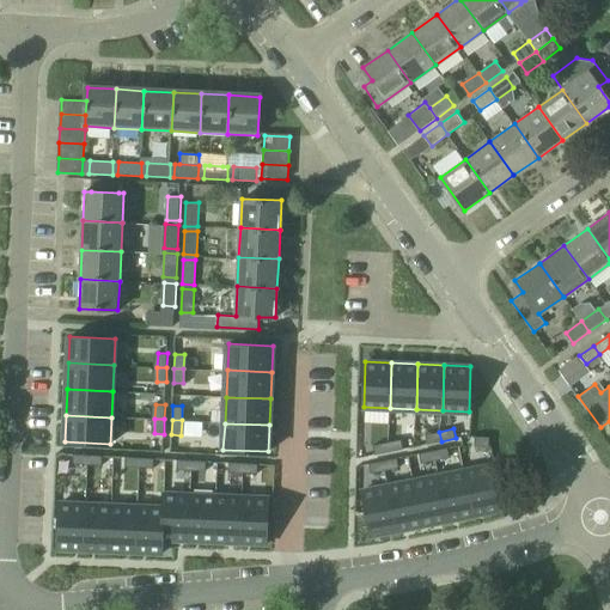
[(439,432),(426,434),(427,444),(441,441),(439,432)]
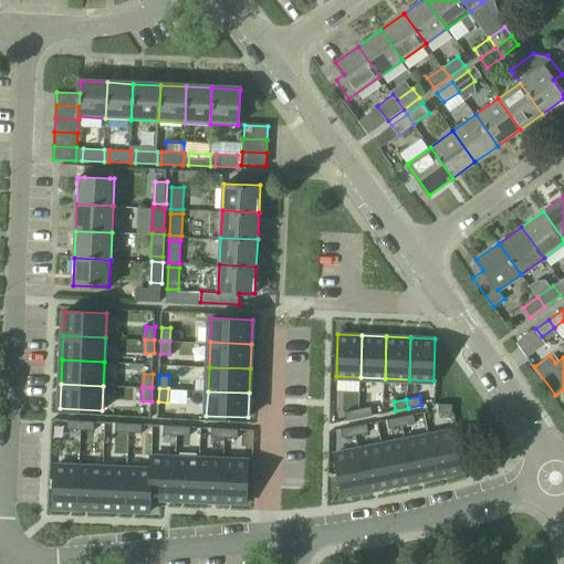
[(439,403),(439,413),(452,413),(452,404),(439,403)]
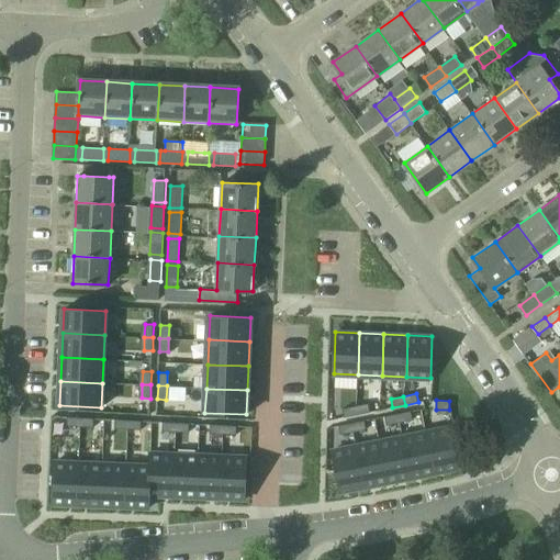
[(369,403),(356,405),(357,414),(370,412),(369,403)]
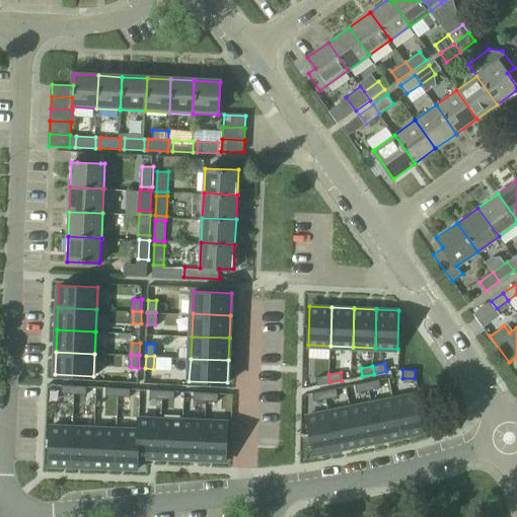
[(267,412),(266,373),(238,373),(239,413),(267,412)]
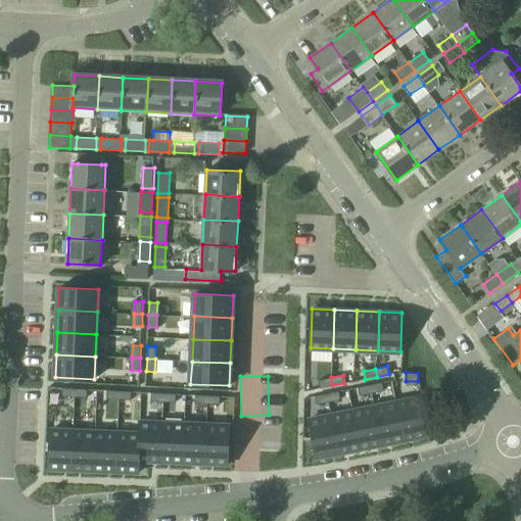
[(331,377),(319,380),(321,388),(332,385),(331,377)]
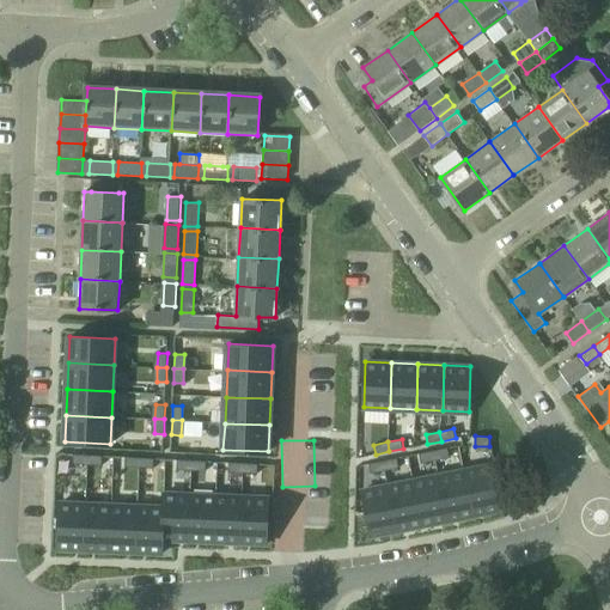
[(447,447),(434,450),(435,459),(450,457),(447,447)]
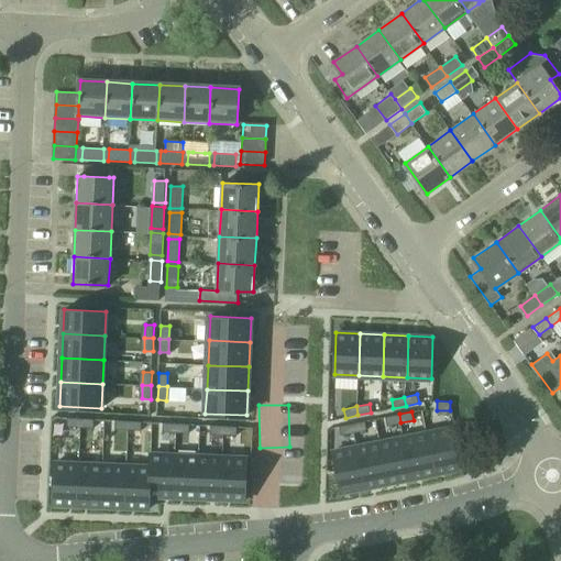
[(399,414),(386,417),(387,426),(400,422),(399,414)]
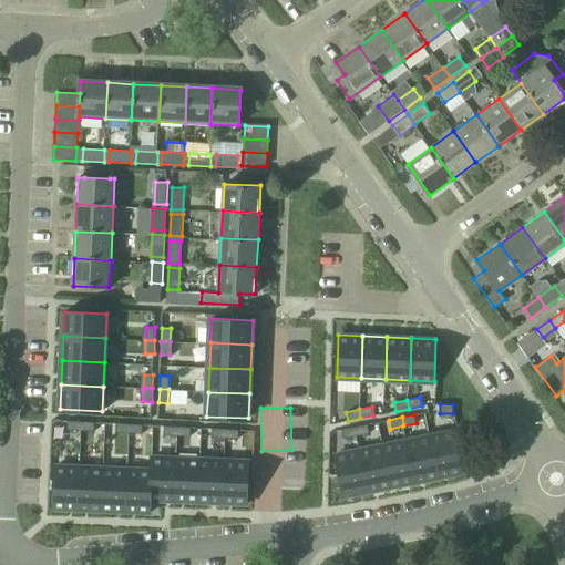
[(69,420),(68,429),(81,430),(82,421),(69,420)]
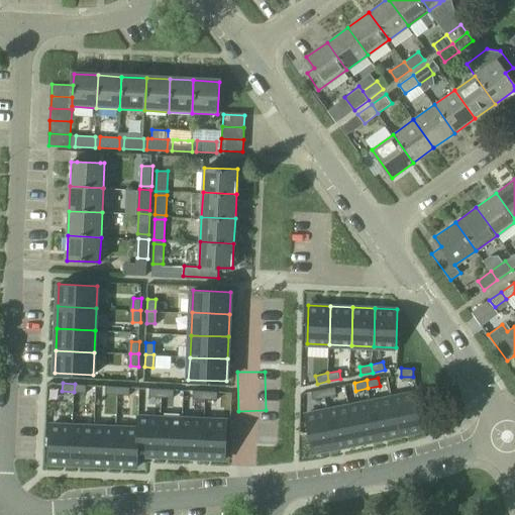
[(75,384),(74,392),(87,393),(87,384),(75,384)]
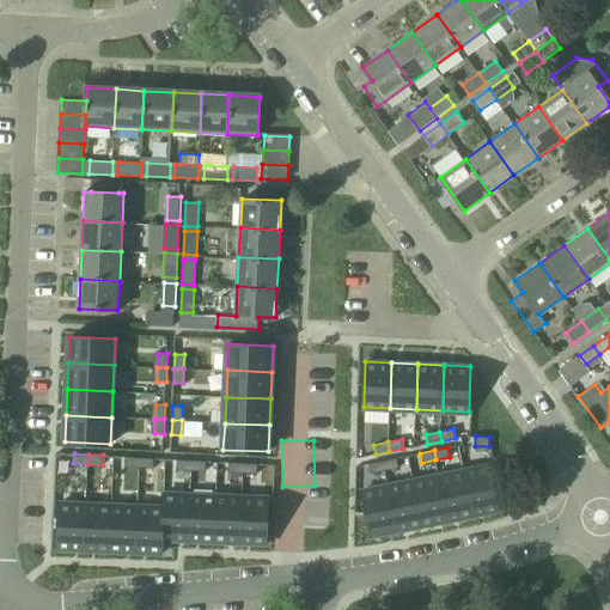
[(126,456),(126,465),(140,467),(140,457),(126,456)]
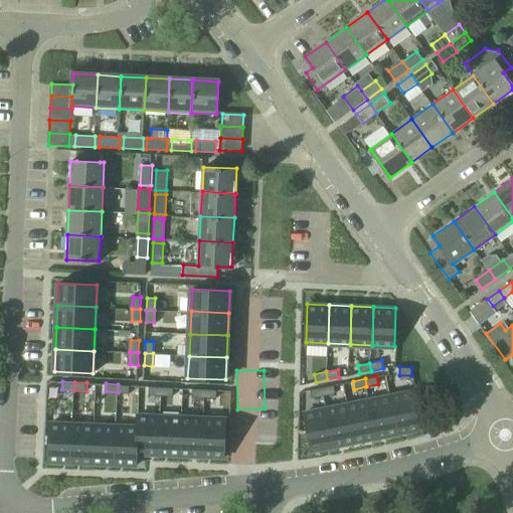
[(118,384),(118,392),(130,393),(130,385),(118,384)]
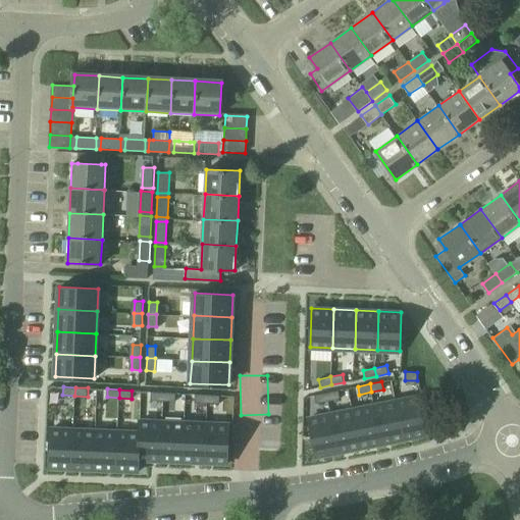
[(339,390),(326,393),(328,401),(341,398),(339,390)]
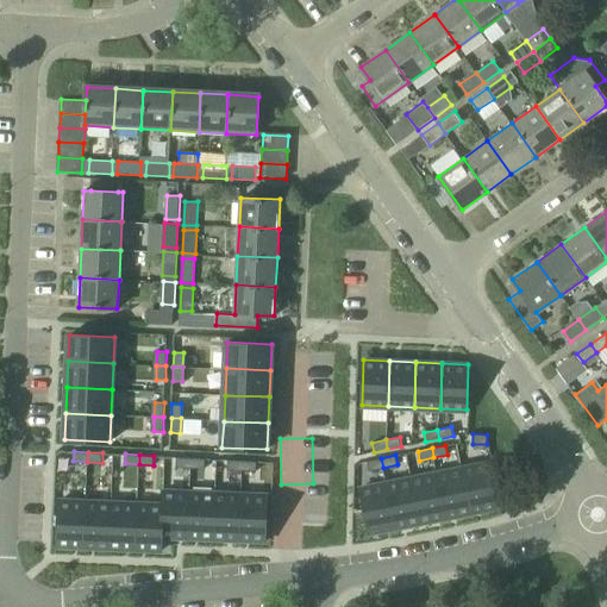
[(176,457),(176,467),(191,467),(192,457),(176,457)]
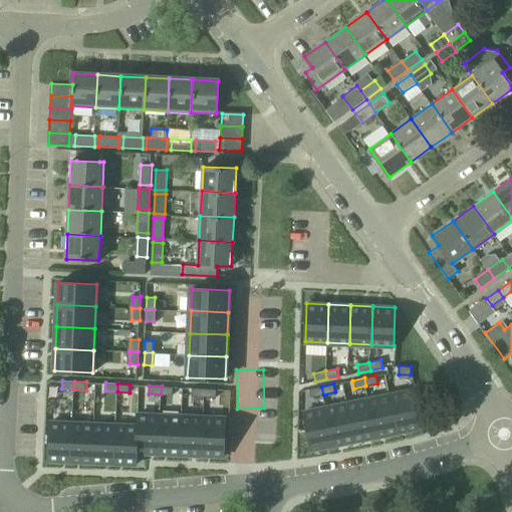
[(162,386),(161,394),(173,395),(174,387),(162,386)]
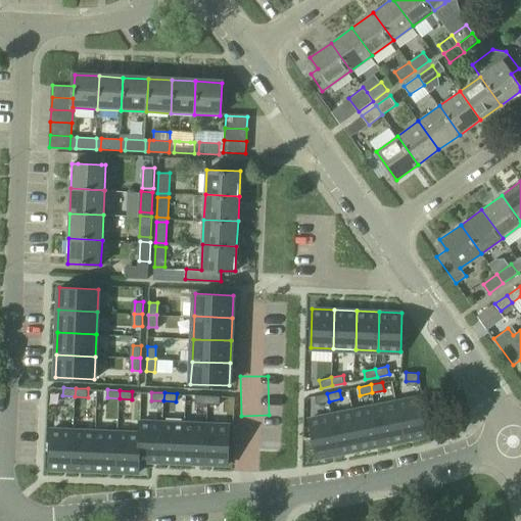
[(327,393),(315,395),(317,404),(329,401),(327,393)]
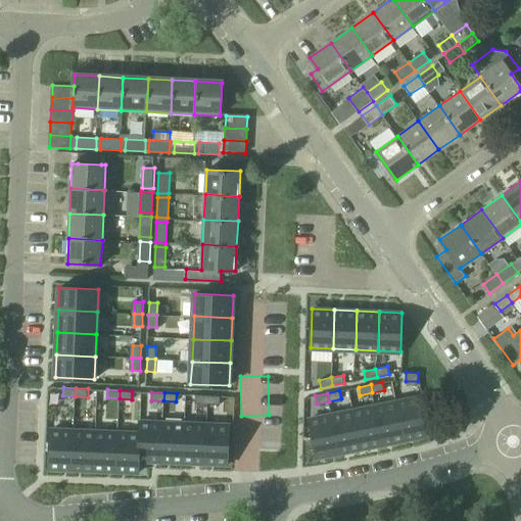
[(195,394),(195,403),(207,404),(208,395),(195,394)]
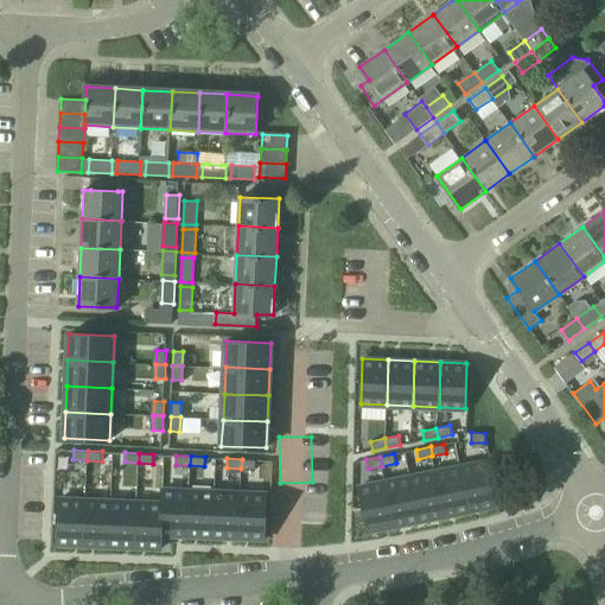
[(242,459),(241,469),(255,469),(256,459),(242,459)]
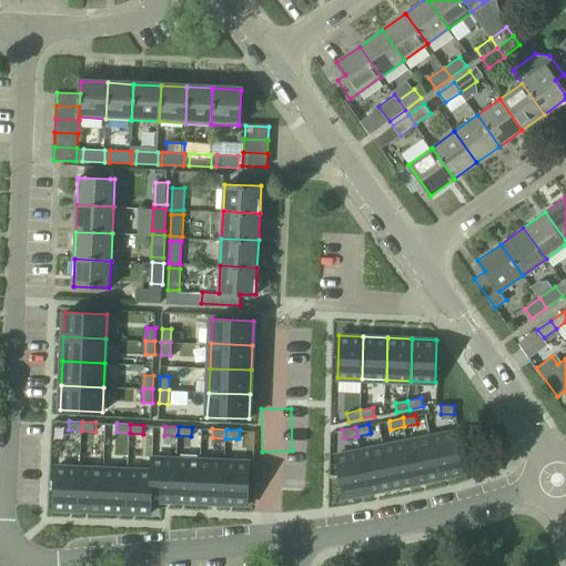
[(455,432),(431,436),(440,477),(463,473),(455,432)]
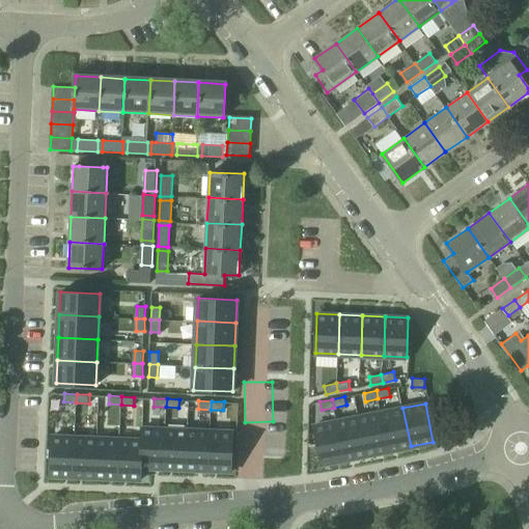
[(402,408),(381,412),(388,451),(411,446),(402,408)]
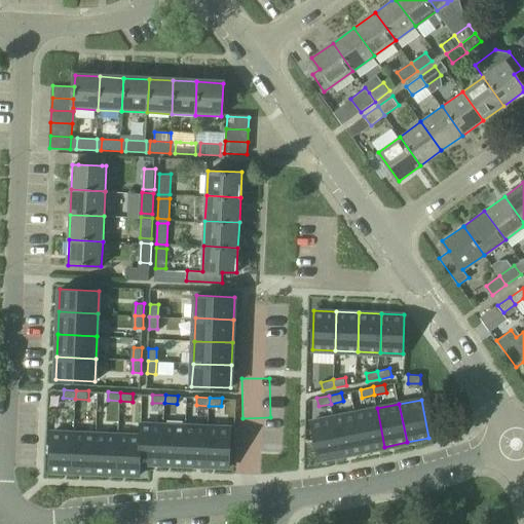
[(377,408),(354,413),(363,451),(384,447),(377,408)]
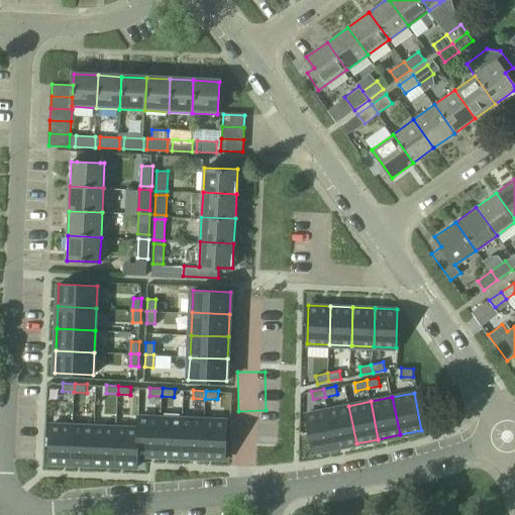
[(348,406),(327,410),(334,447),(356,443),(348,406)]
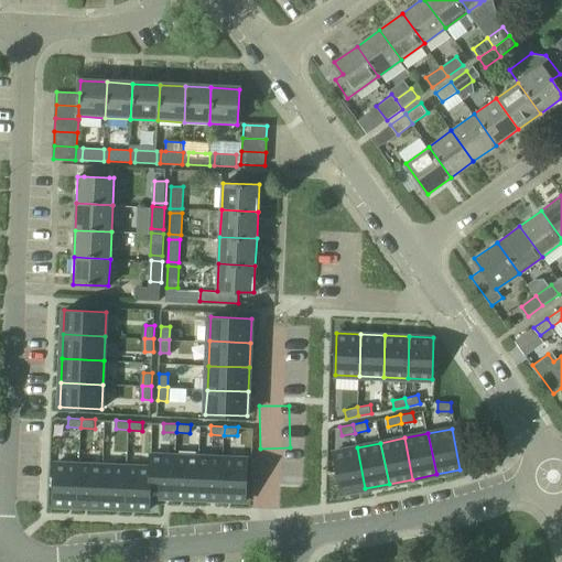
[(357,447),(333,452),(342,494),(365,488),(357,447)]
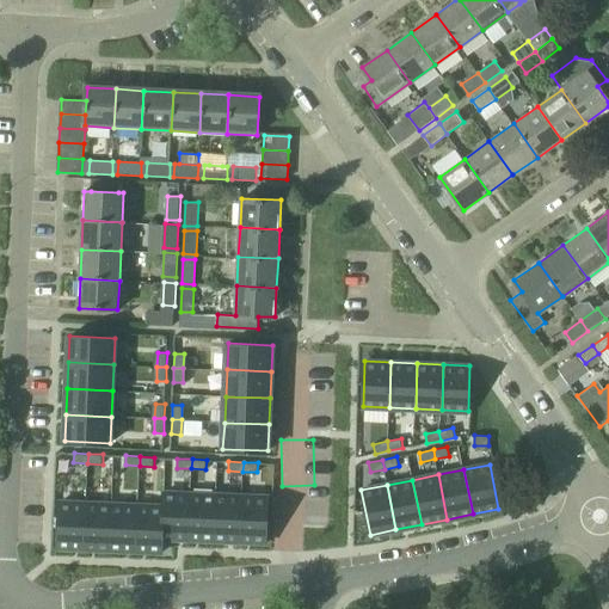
[(162,506),(161,537),(164,537),(188,539),(190,493),(164,492),(162,506)]
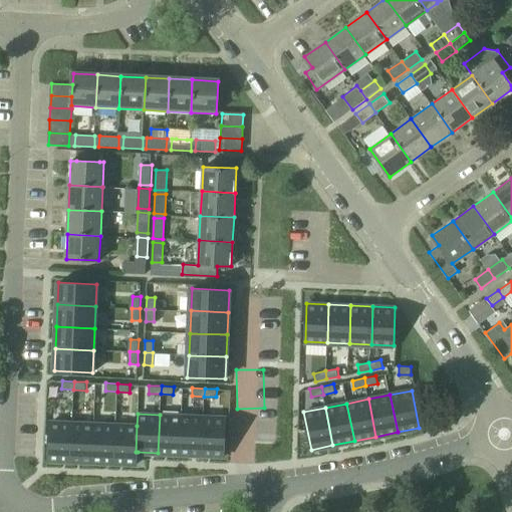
[(160,415),(158,453),(180,454),(182,416),(160,415)]
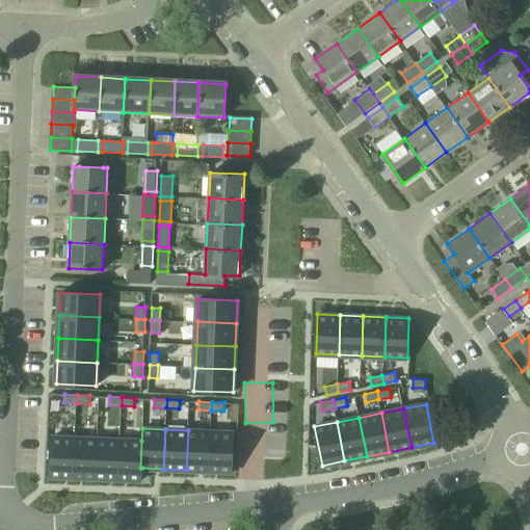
[(188,430),(186,470),(209,471),(211,431),(188,430)]
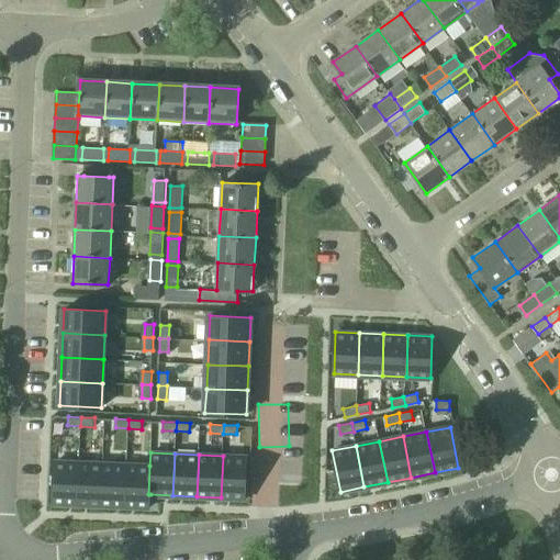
[(223,456),(221,497),(245,499),(247,457),(223,456)]
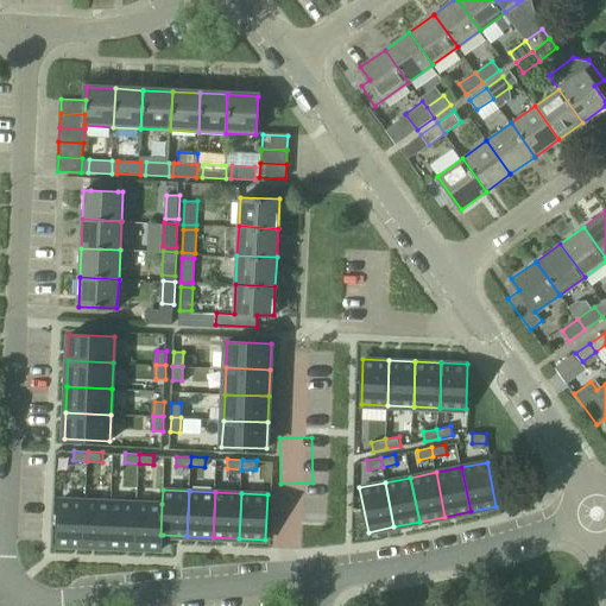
[(60,499),(57,544),(83,545),(86,500),(60,499)]
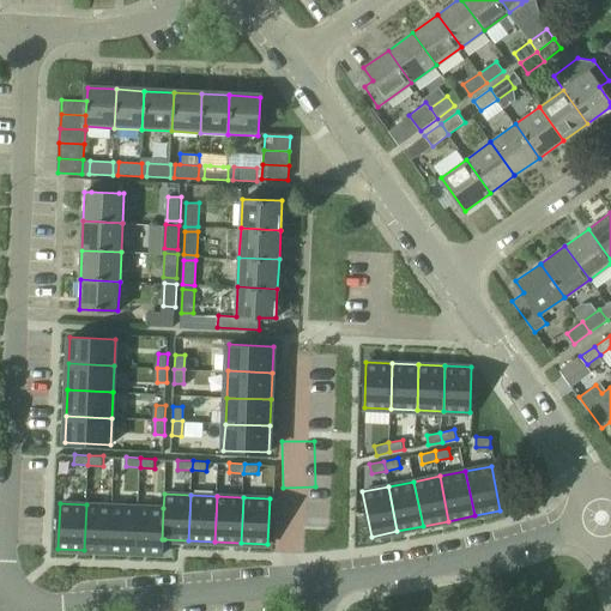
[(86,504),(84,550),(110,551),(113,506),(86,504)]
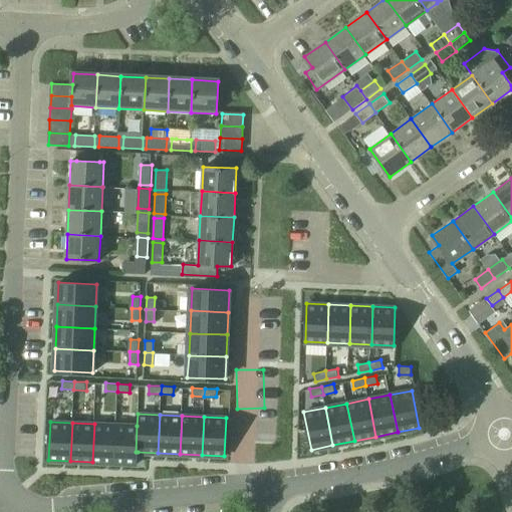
[(94,424),(92,462),(114,463),(115,425),(94,424)]
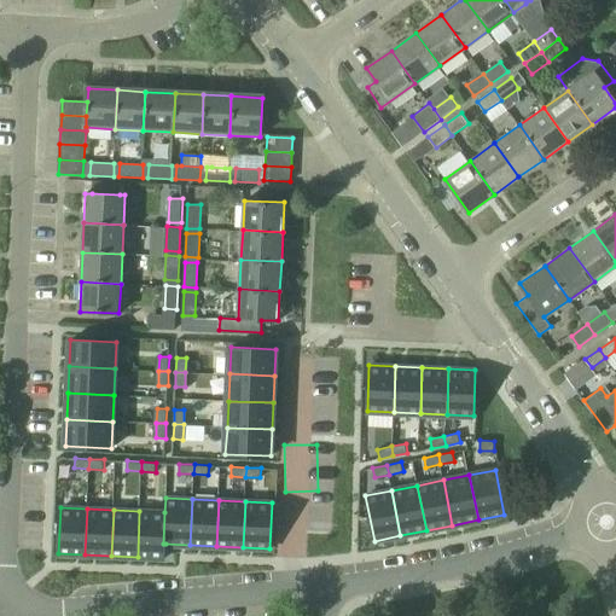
[(139,511),(138,557),(164,558),(166,544),(163,544),(164,512),(139,511)]
